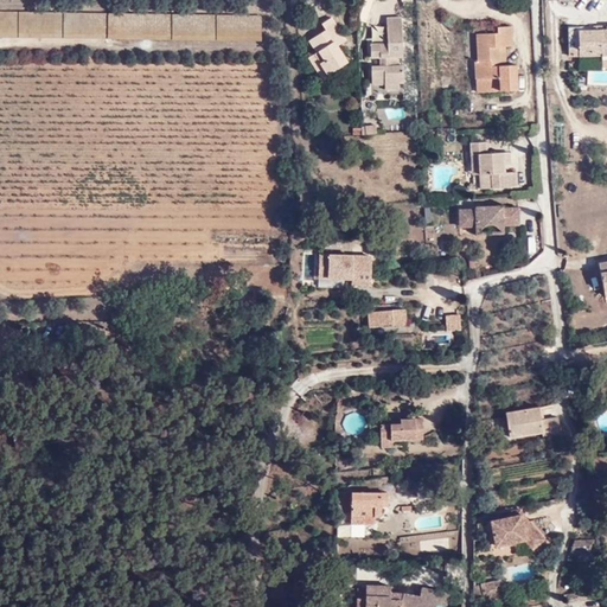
[(384,51),(393,51),(398,51),(396,12),(379,13),(381,37),(362,39),(363,52),(372,52),(374,63),(364,63),(364,75),(379,75),(379,81),(394,80),(401,80),(400,61),(393,61),(384,61),(384,51)]
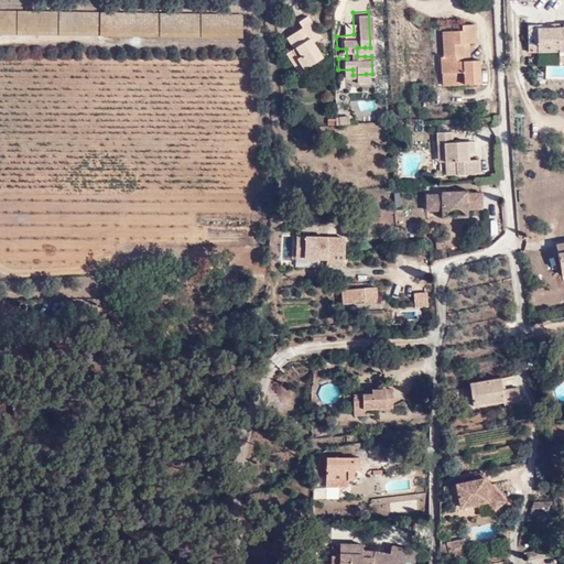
[(166,13),(0,12),(0,31),(241,34),(241,13),(166,13)]
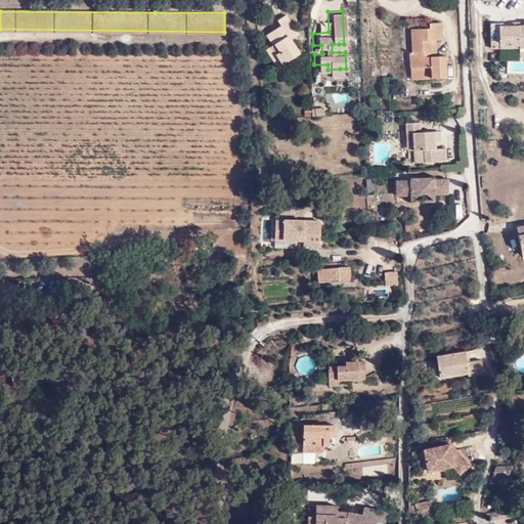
[(279,22),(264,34),(272,45),(264,51),(271,61),(277,56),(284,66),(300,53),(290,41),(299,34),(285,13),(277,18),(279,22)]
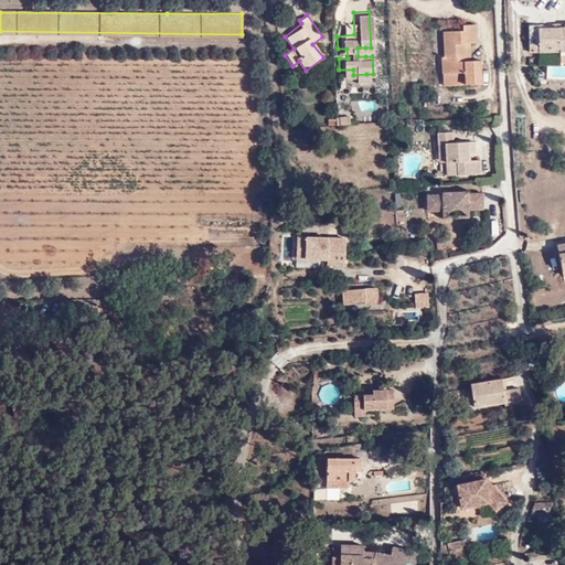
[(461,41),(468,41),(473,41),(472,22),(459,23),(459,30),(440,31),(441,56),(439,56),(439,73),(461,72),(462,83),(477,83),(476,60),(468,60),(462,60),(461,41)]
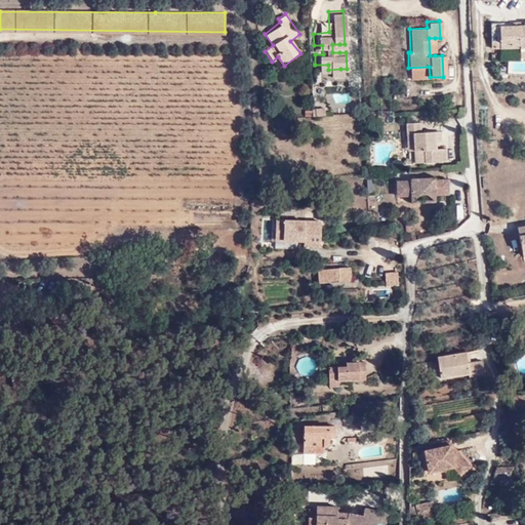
[(524,22),(511,22),(511,27),(499,27),(499,23),(489,23),(490,50),(496,50),(496,44),(507,44),(507,50),(524,49),(524,22)]
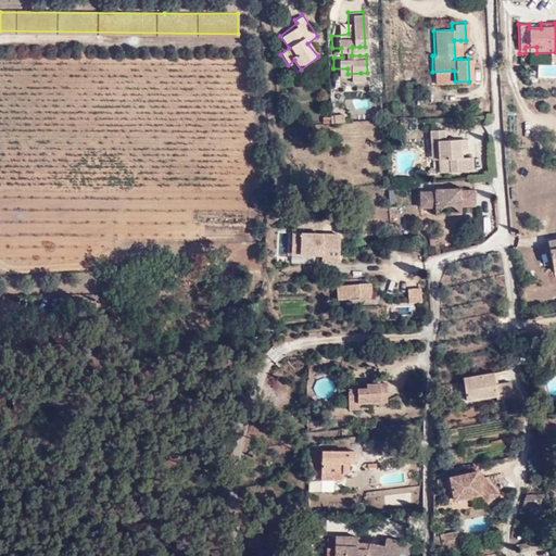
[(341,48),(332,48),(333,58),(342,58),(341,48)]
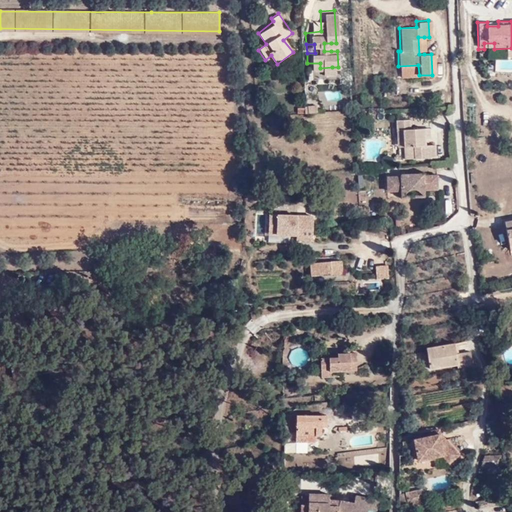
[(418,65),(398,66),(399,77),(419,75),(418,65)]
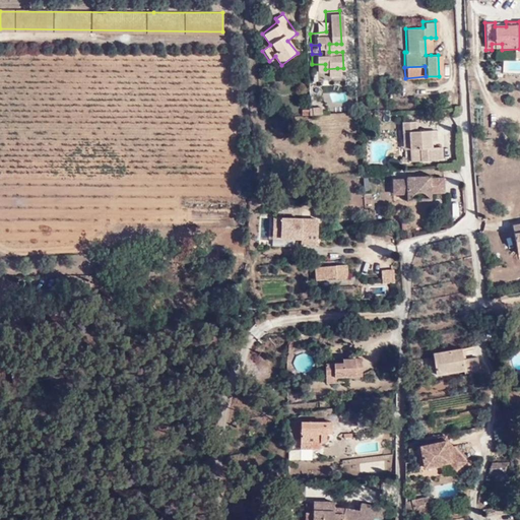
[(345,89),(329,93),(332,104),(347,100),(345,89)]
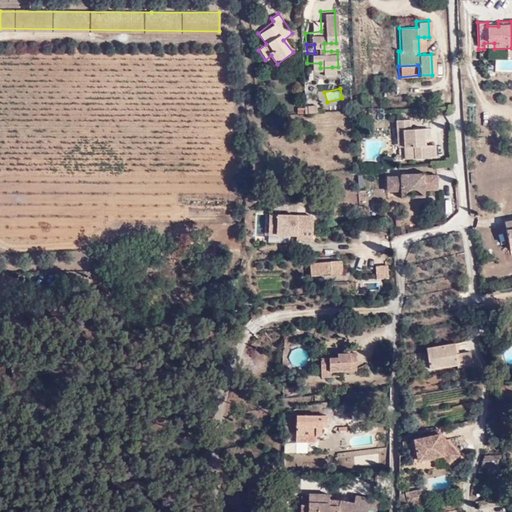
[(297,106),(296,114),(316,114),(316,106),(297,106)]
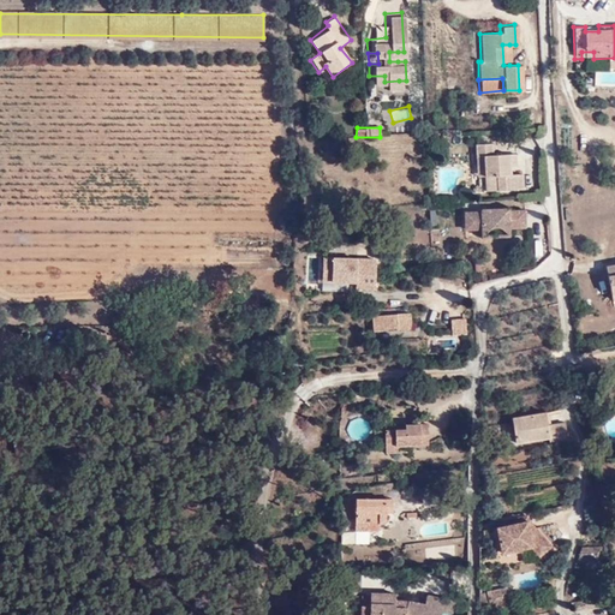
[(511,165),(509,151),(491,151),(491,143),(473,144),(472,155),(482,155),(483,174),(494,173),(494,190),(521,190),(520,172),(511,173),(511,165)]
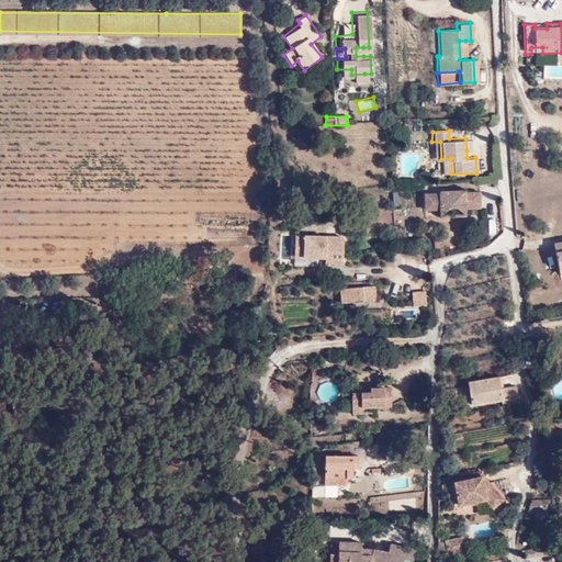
[(451,158),(441,159),(441,175),(451,173),(451,158)]
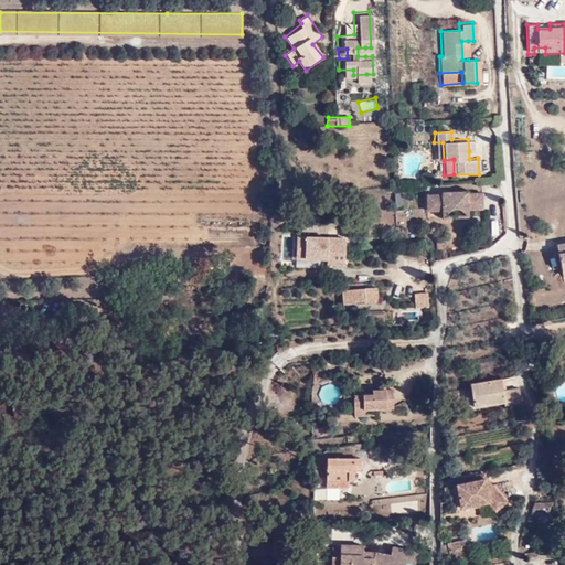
[(466,189),(420,192),(423,212),(438,211),(439,219),(465,217),(465,209),(480,209),(480,192),(465,192),(466,189)]
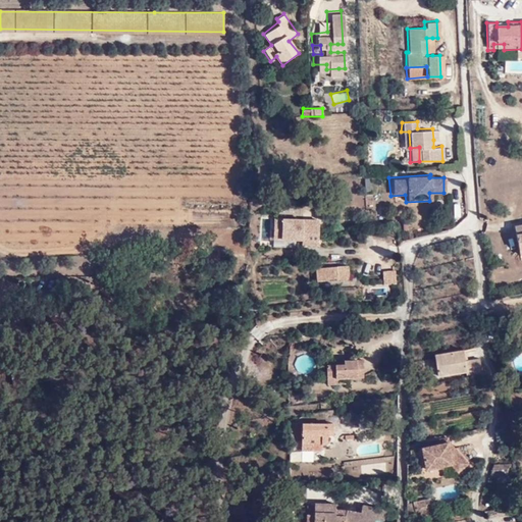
[(318,246),(318,220),(273,220),(272,246),(318,246)]
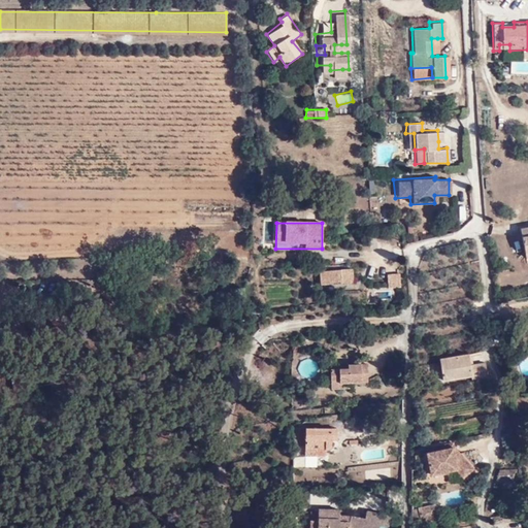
[(527,230),(517,233),(522,263),(527,262),(527,230)]
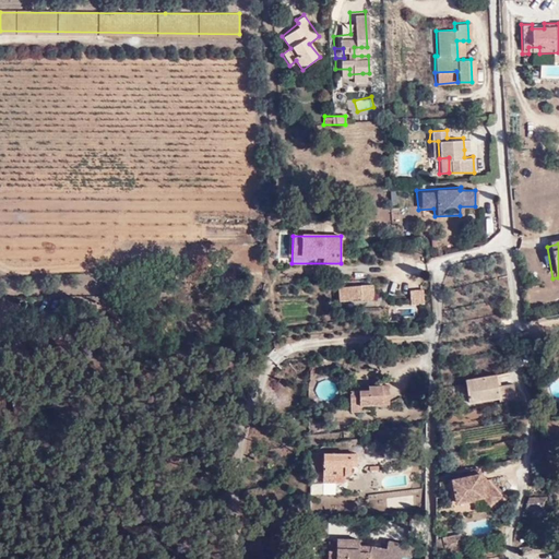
[(359,287),(336,288),(337,301),(372,299),(372,287),(379,286),(379,278),(359,281),(359,287)]
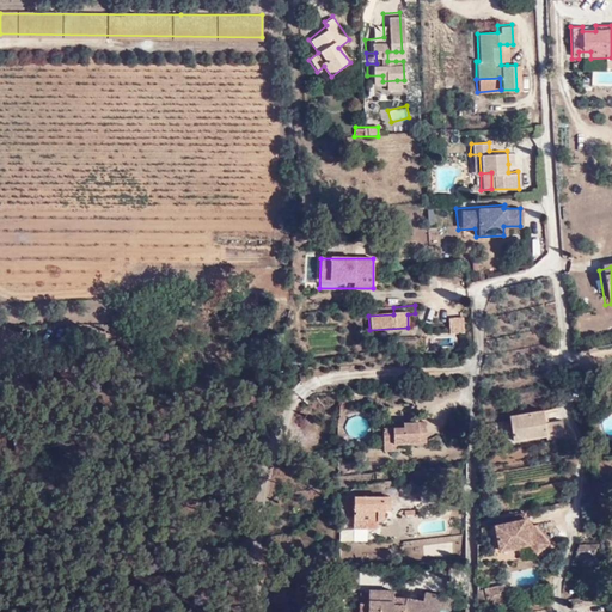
[(459,314),(446,314),(446,330),(460,330),(459,314)]
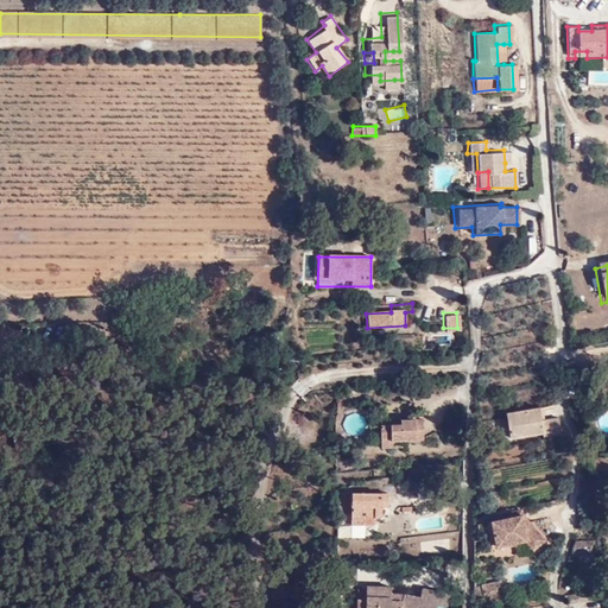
[(540,409),(508,413),(512,439),(545,434),(545,428),(561,428),(559,418),(542,420),(540,409)]
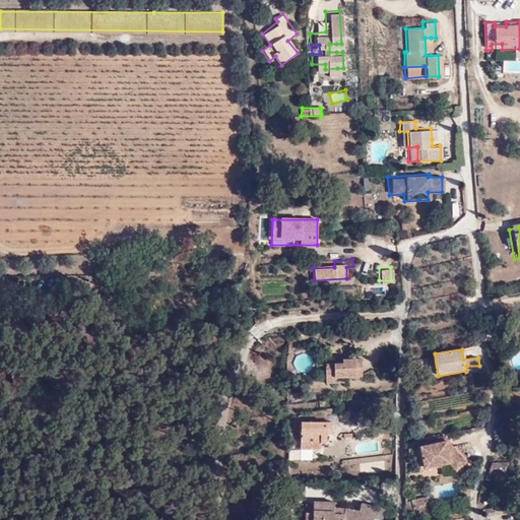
[(340,363),(324,364),(325,383),(347,382),(347,378),(360,377),(358,355),(340,356),(340,363)]
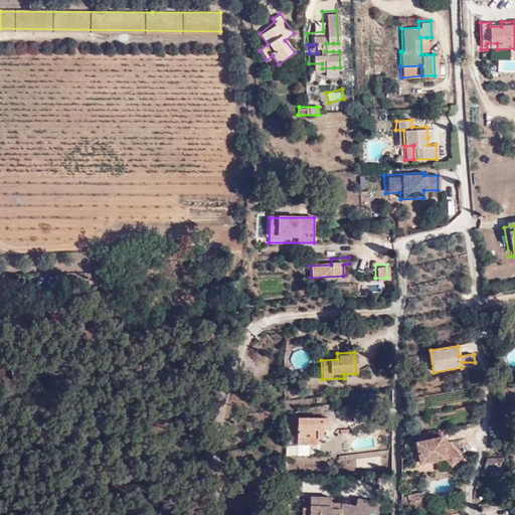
[(328,415),(296,416),(296,445),(315,445),(315,439),(323,438),(323,431),(328,430),(328,415)]
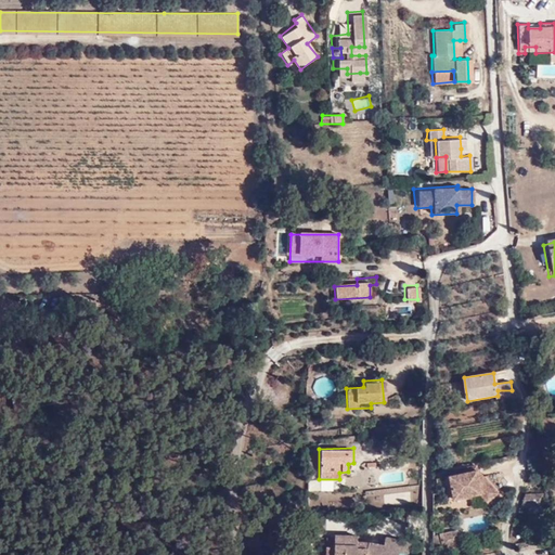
[(477,472),(449,477),(454,502),(480,497),(488,505),(500,493),(483,476),(477,472)]
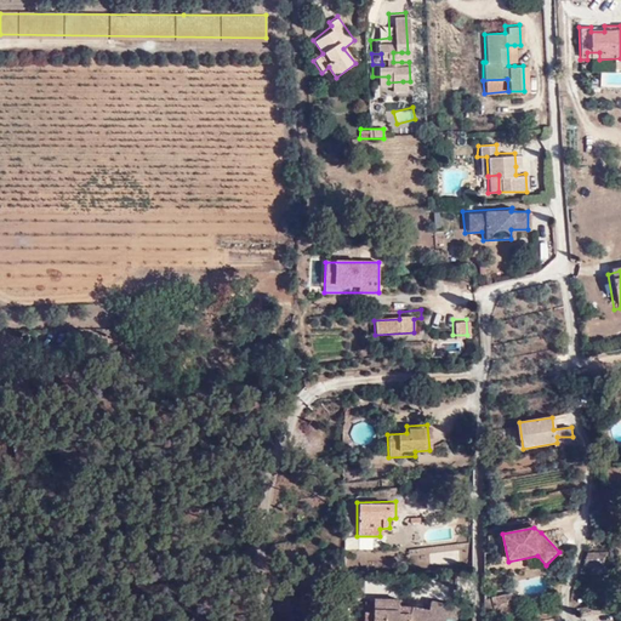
[(460,560),(459,550),(434,552),(436,562),(460,560)]
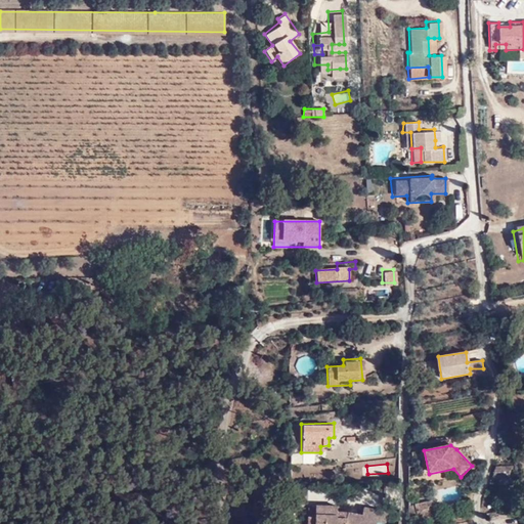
[(514,464),(496,464),(496,469),(510,469),(511,478),(500,478),(500,489),(515,489),(514,464)]
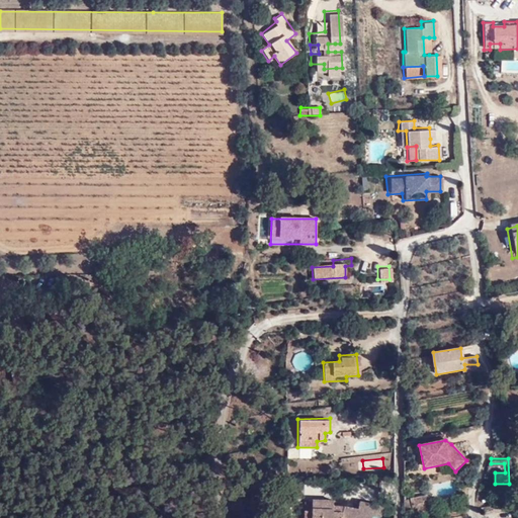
[(425,495),(412,499),(415,510),(428,506),(425,495)]
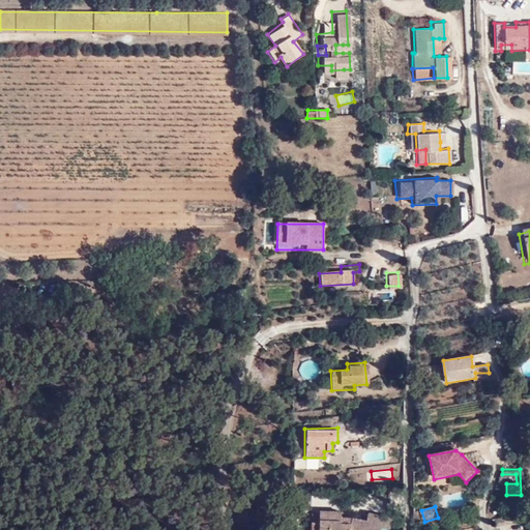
[(342,508),(320,507),(320,520),(312,520),(311,529),(380,529),(382,526),(390,528),(393,517),(370,509),(366,519),(353,514),(342,514),(342,508)]
